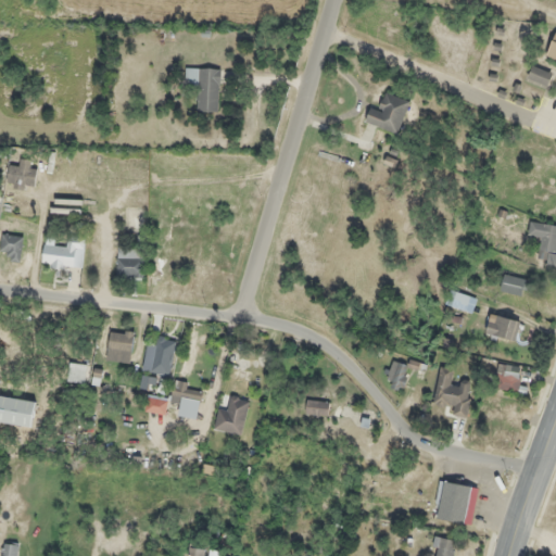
[(527,78),(547,86),(552,73),(531,65),(527,78)]
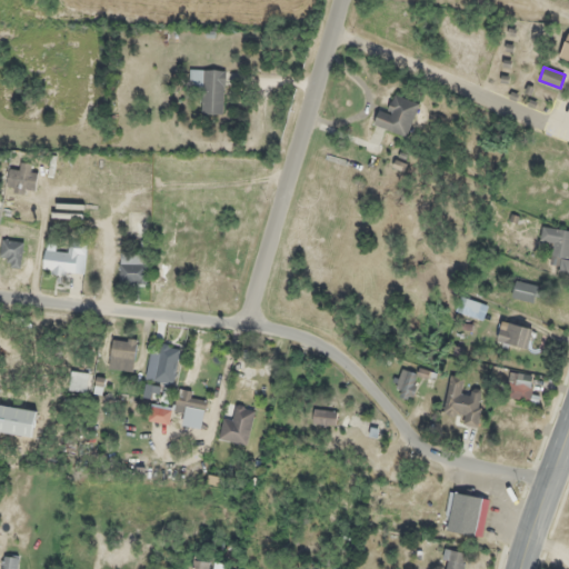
[(188,91),(201,91),(201,115),(225,115),(225,70),(189,69),(188,91)]
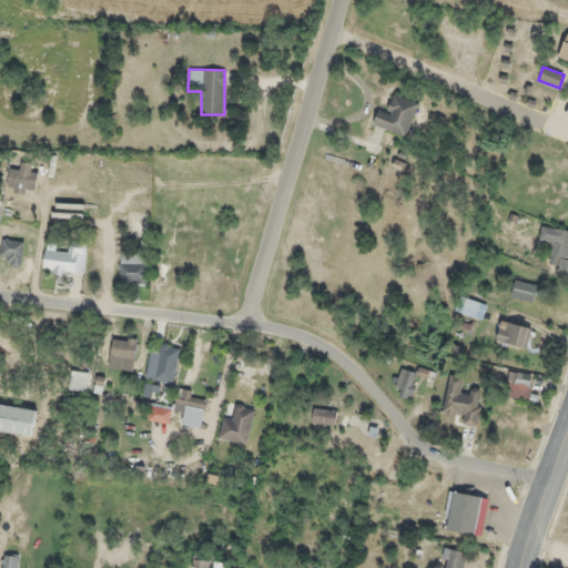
[(377,110),(372,124),(405,137),(417,103),(393,94),(386,113),(377,110)]
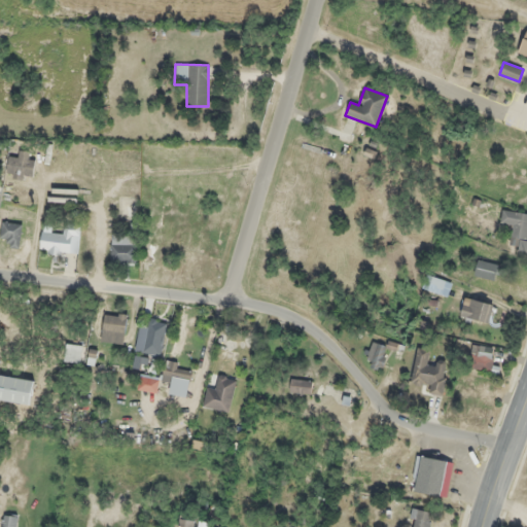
[(16,157),(10,155),(5,175),(30,181),(36,154),(19,150),(16,157)]
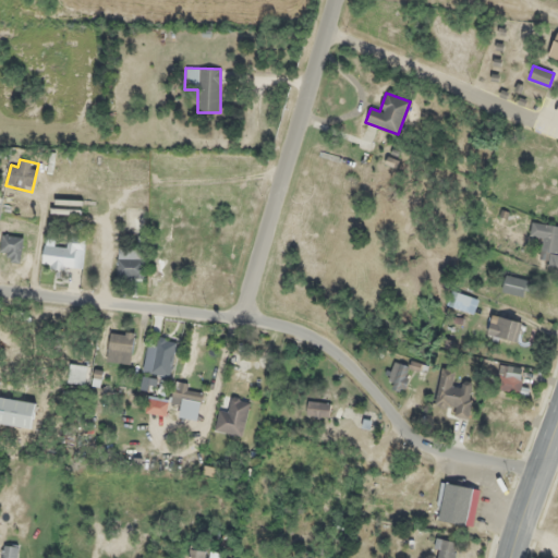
[(557,259),(557,226),(531,222),(529,237),(541,238),(538,257),(557,259)]
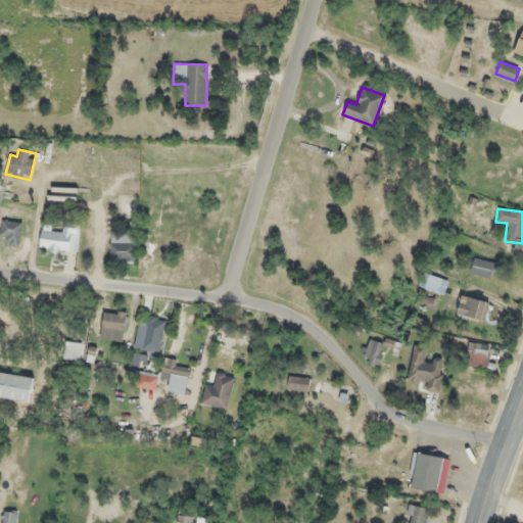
[(21,223),(2,220),(0,233),(0,241),(17,245),(21,223)]
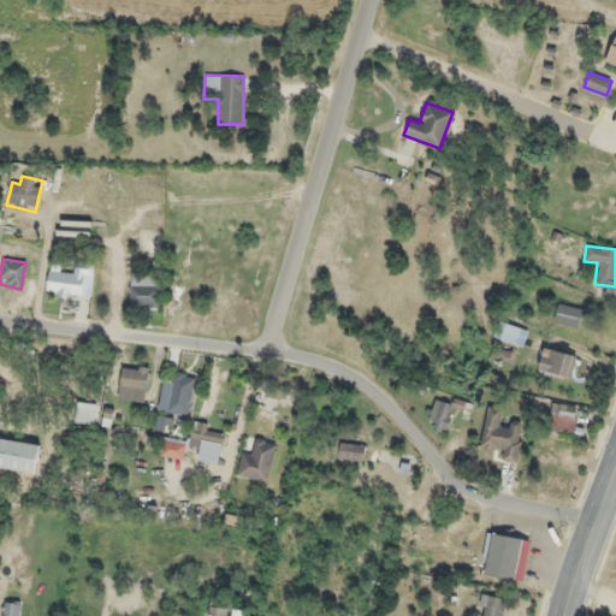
[(48,271),(47,295),(81,298),(82,274),(92,276),(93,264),(75,262),(73,273),(48,271)]
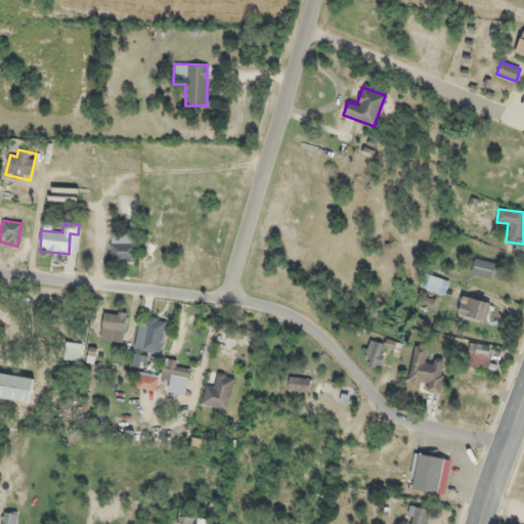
[(128,233),(111,233),(111,262),(136,262),(136,242),(128,242),(128,233)]
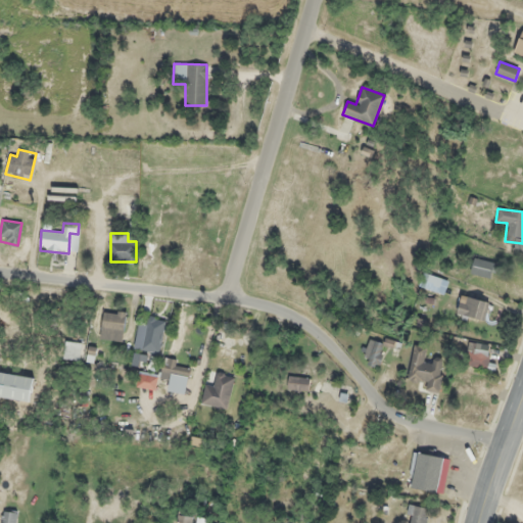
[(491,279),(495,263),(474,257),(470,273),(491,279)]
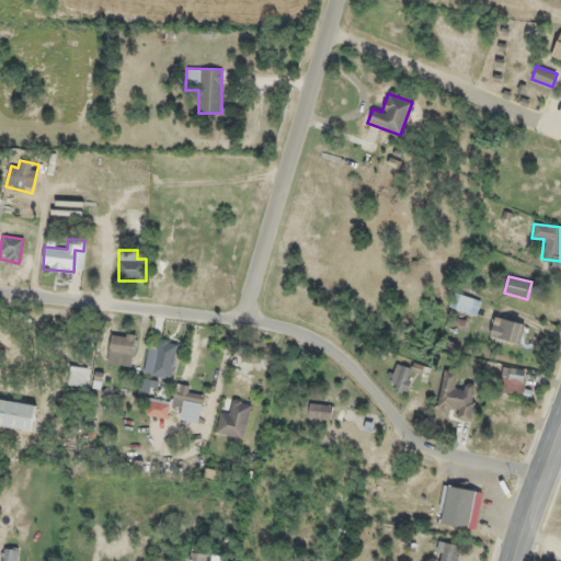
[(473,299),(460,295),(456,309),(470,313),(473,299)]
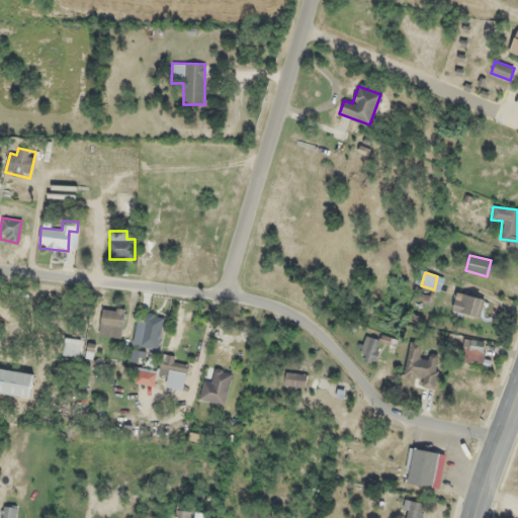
[(484,297),(455,292),(452,313),(481,317),(484,297)]
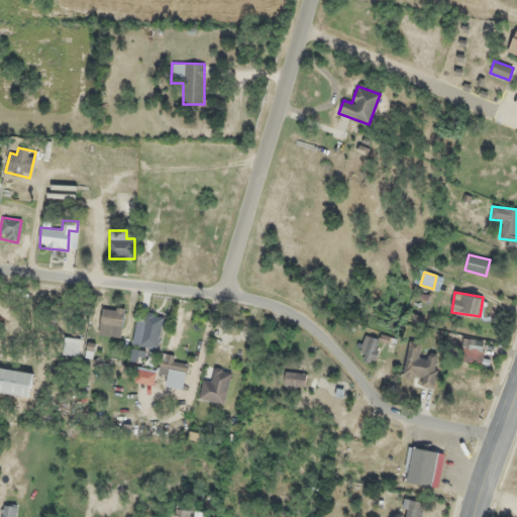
[(99,334),(121,337),(124,308),(102,306),(99,334)]
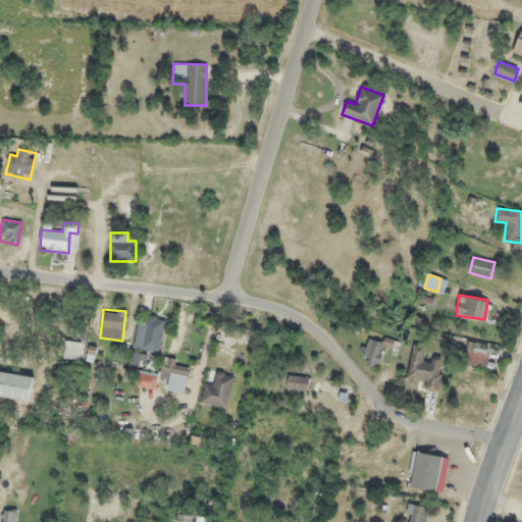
[(166,320),(142,314),(134,347),(158,353),(166,320)]
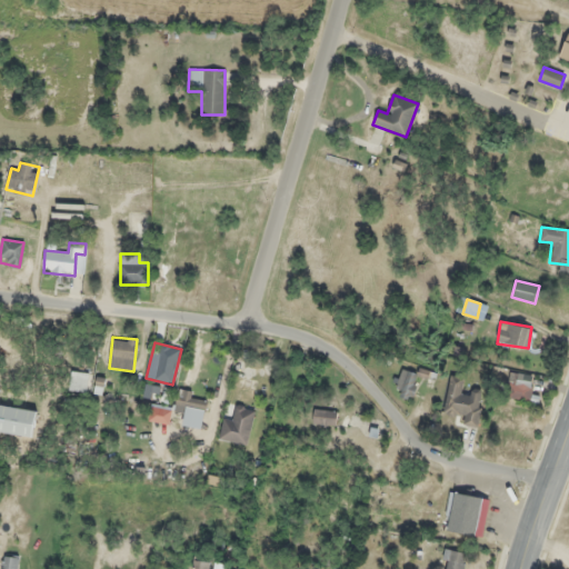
[(410,400),(420,376),(403,369),(395,395),(410,400)]
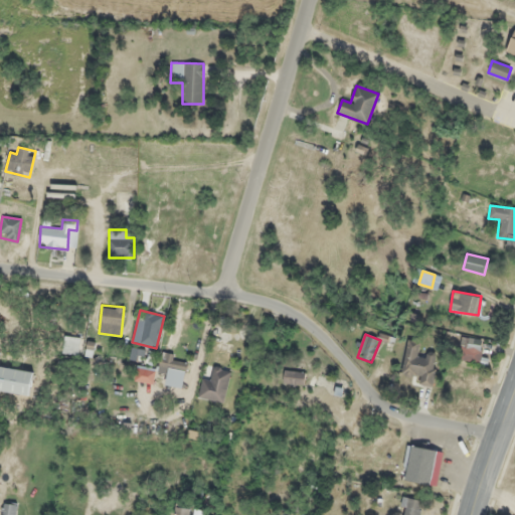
[(79,355),(81,337),(64,336),(62,353),(79,355)]
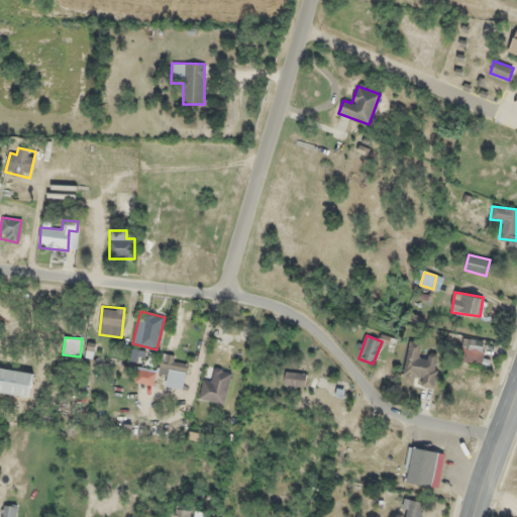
[(484,340),(461,338),(460,362),(482,364),(484,340)]
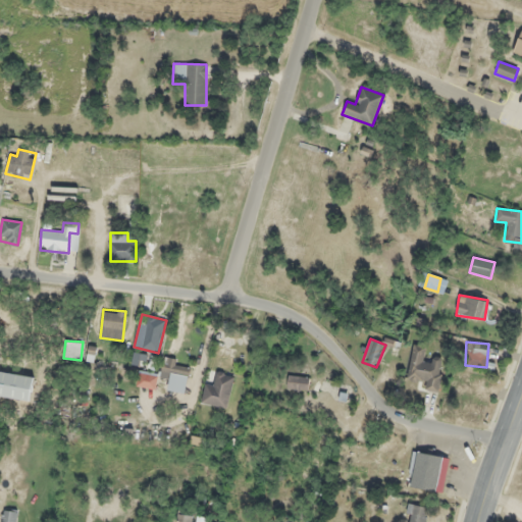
[(442,361),(423,358),(425,347),(413,345),(407,378),(426,381),(425,389),(437,392),(442,361)]
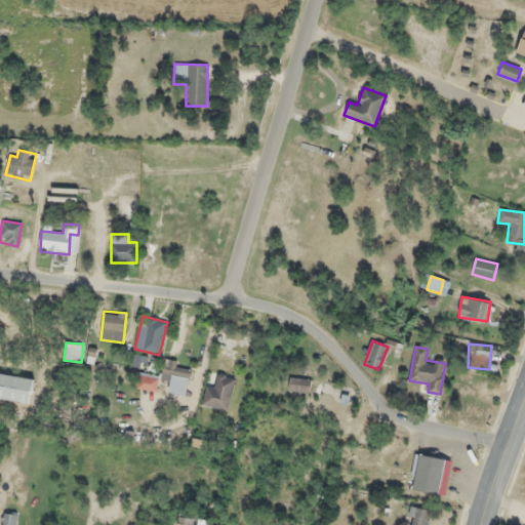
[(192,366),(165,360),(161,378),(170,381),(168,391),(186,395),(192,366)]
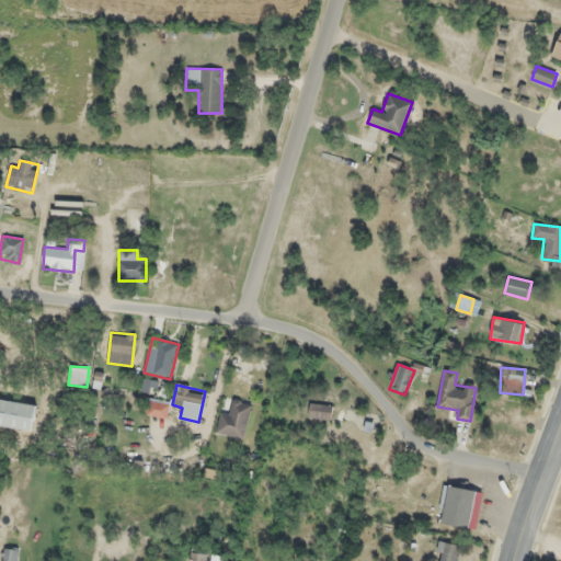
[(0,425),(32,431),(36,405),(0,399),(0,425)]
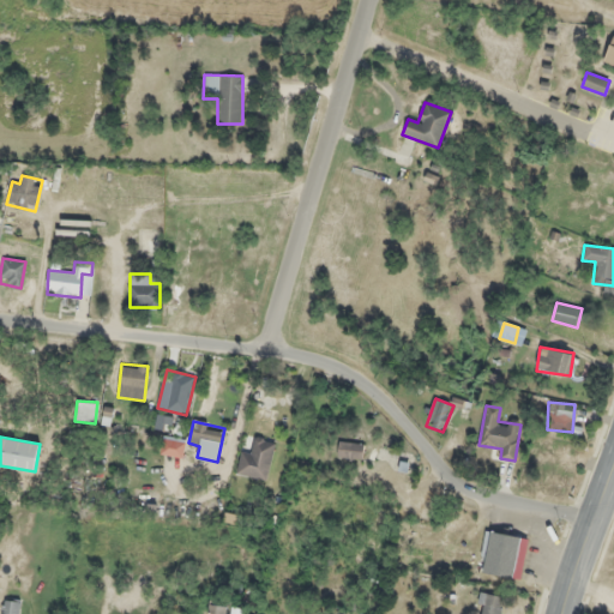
[(241,451),(236,473),(266,480),(275,443),(254,438),(252,453),(241,451)]
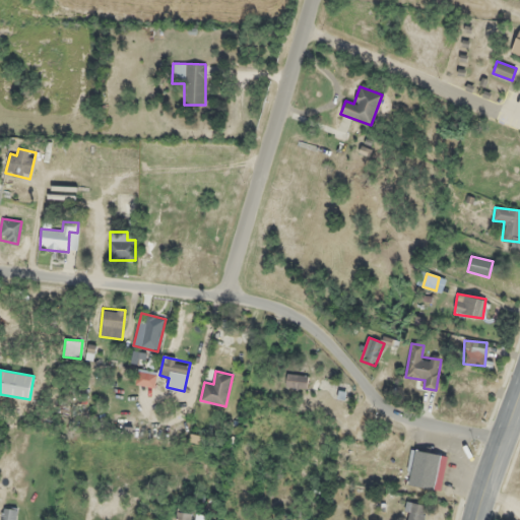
[(306,388),(306,375),(285,375),(285,388),(306,388)]
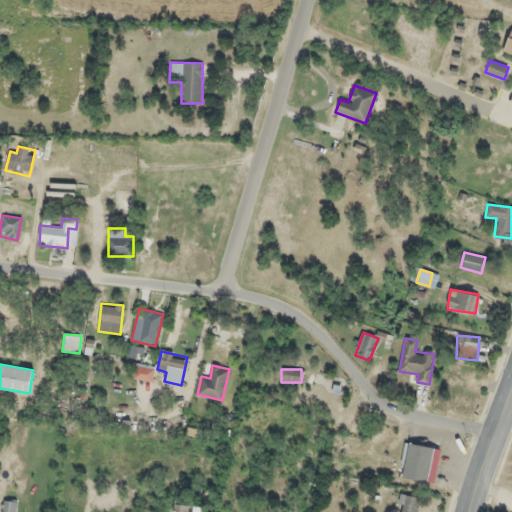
[(440,448),(406,443),(400,477),(434,483),(440,448)]
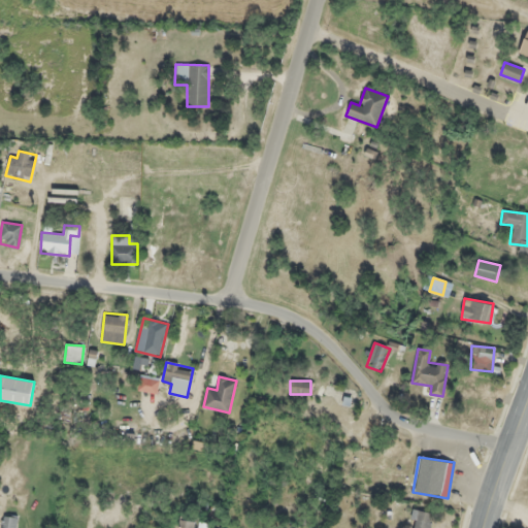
[(411,527),(430,527),(431,512),(411,512),(411,527)]
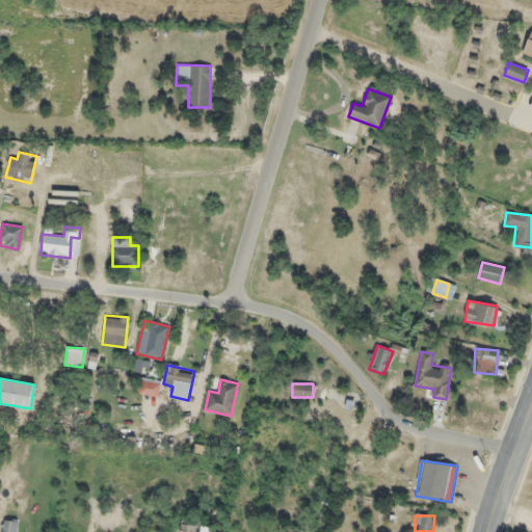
[(1,531),(16,531),(18,521),(3,520),(1,531)]
